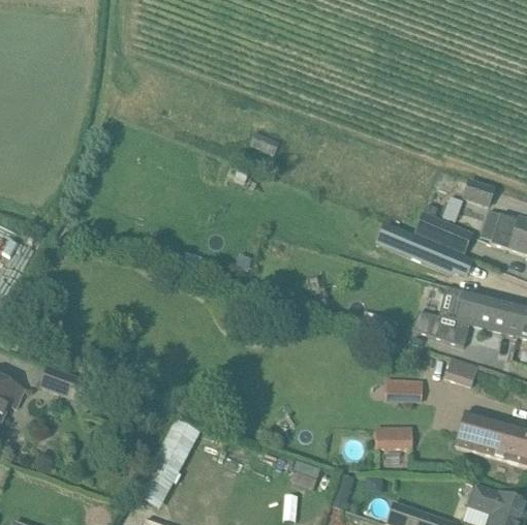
[(251,144),(275,154),(280,142),(256,132),(251,144)]
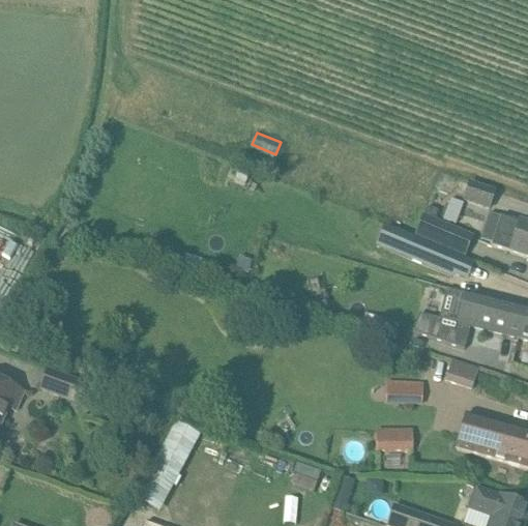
[(496,190),(471,181),(466,198),(491,205),(496,190)]
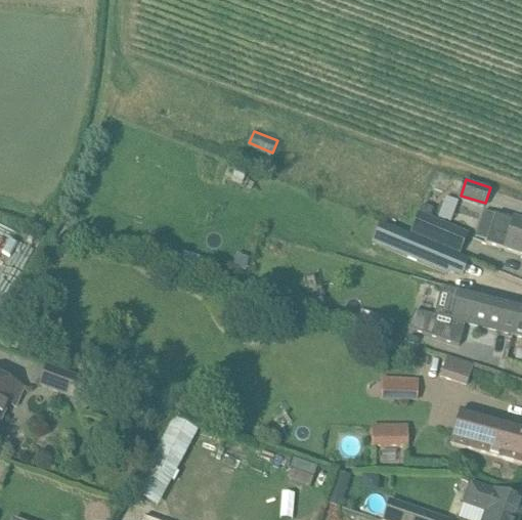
[(460,199),(447,195),(439,215),(451,219),(460,199)]
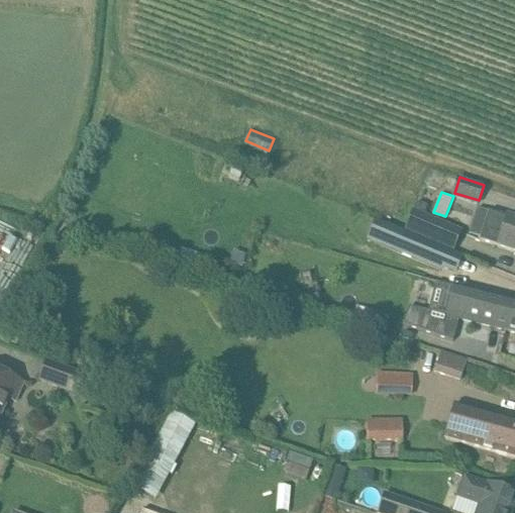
[(412,228),(454,245),(461,228),(425,213),(429,203),(424,202),(418,199),(407,226),(412,228)]
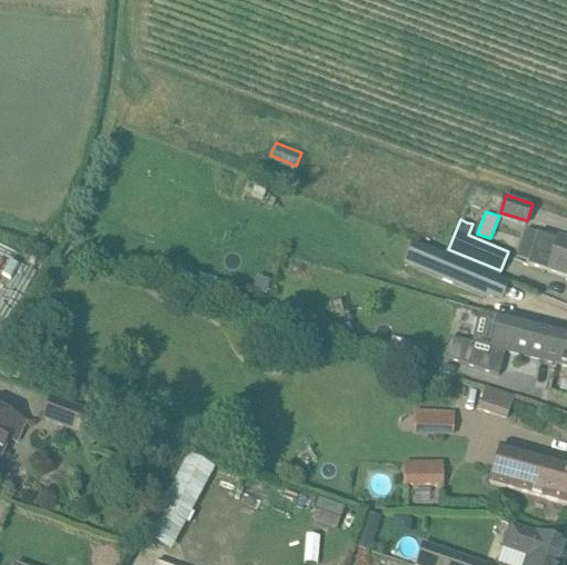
[(530,258),(529,261),(549,268),(566,273),(566,237),(559,235),(559,236),(539,229),(539,231),(530,258)]
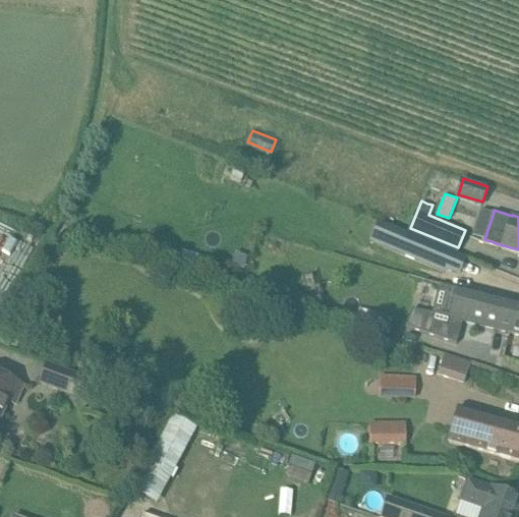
[(392,223),(384,244),(447,272),(449,269),(461,274),(468,255),(392,223)]
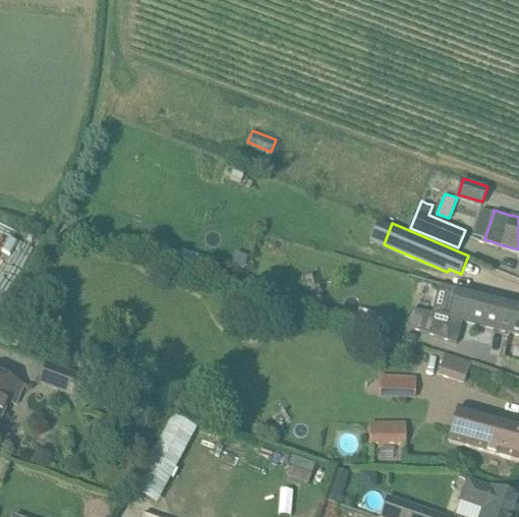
[(460,287),(441,282),(434,310),(453,316),(460,287)]
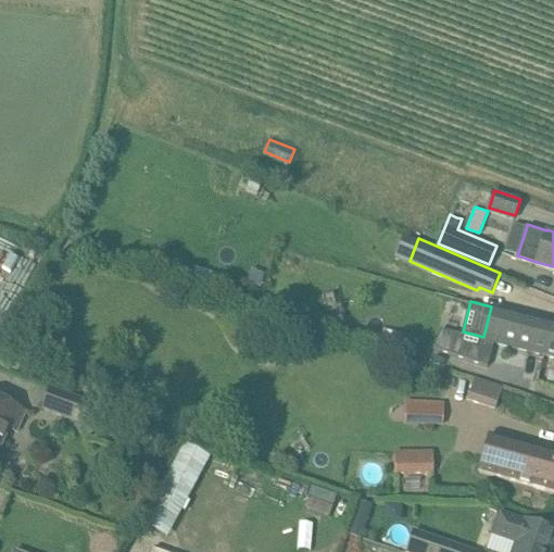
[(441,327),(436,346),(489,364),(495,341),(545,354),(553,325),(553,321),(502,308),(502,309),(498,308),(491,306),(483,337),(463,331),(463,333),(441,327)]
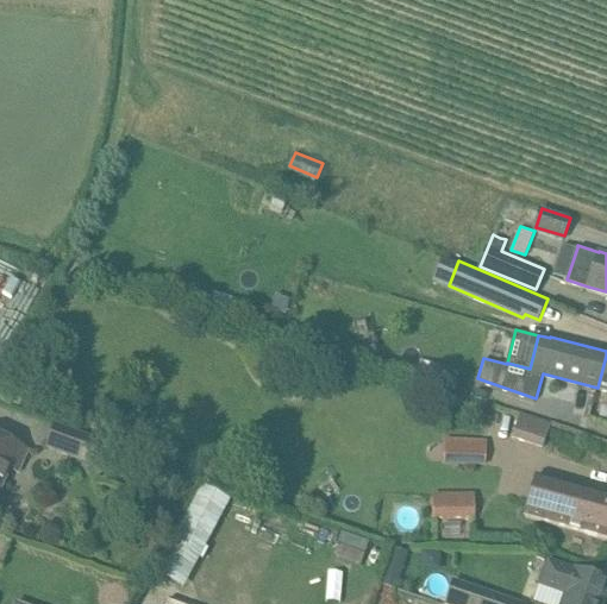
[(521,408),(512,433),(542,445),(551,420),(521,408)]
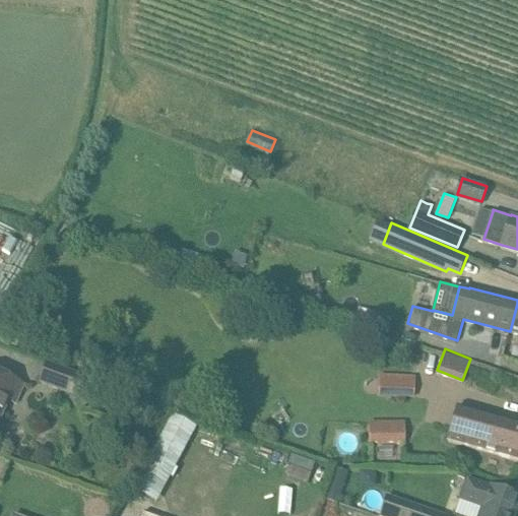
[(46,365),(41,379),(79,393),(84,378),(86,373),(49,359),(46,365)]
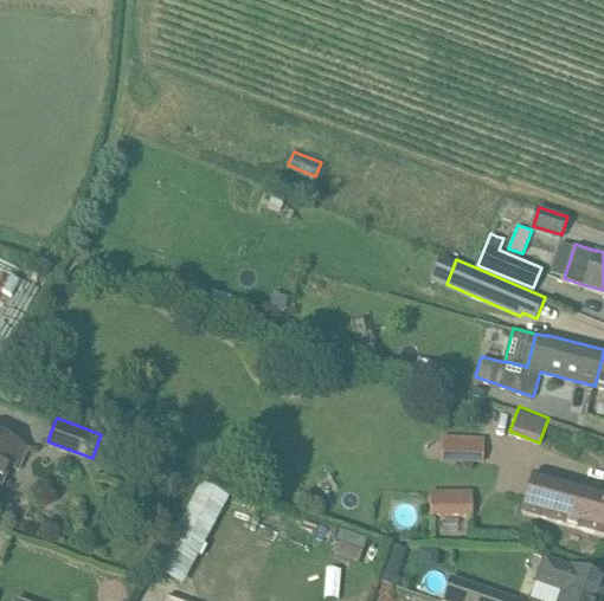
[(26,445),(0,433),(0,488),(11,464),(17,466),(26,445)]
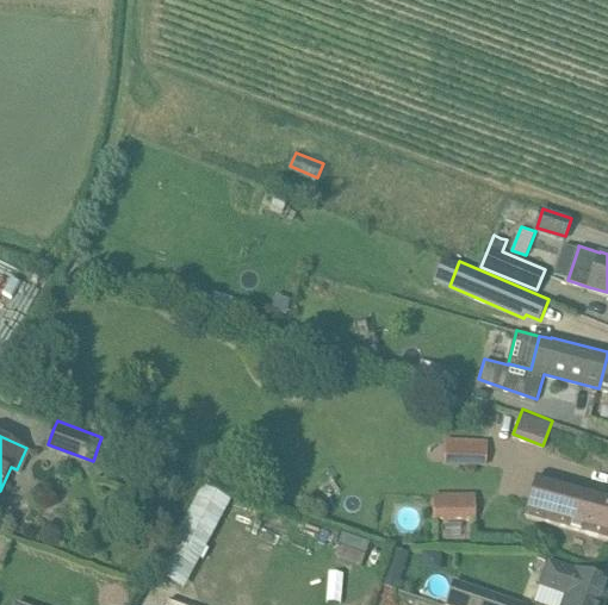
[(488,437),(446,436),(446,462),(488,463),(488,437)]
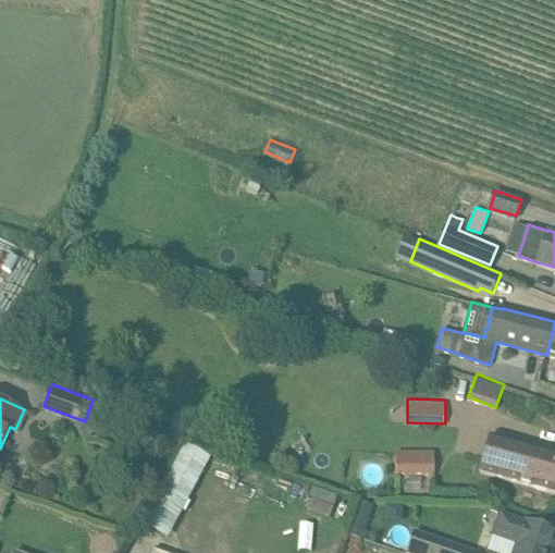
[(554,450),(494,433),(484,470),(554,489),(554,450)]
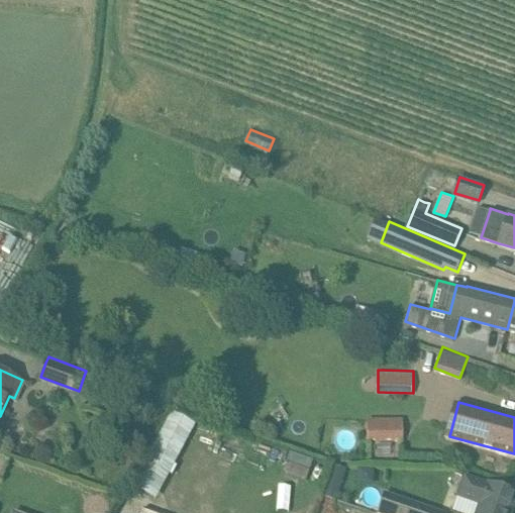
[(404,437),(404,416),(368,417),(369,438),(404,437)]
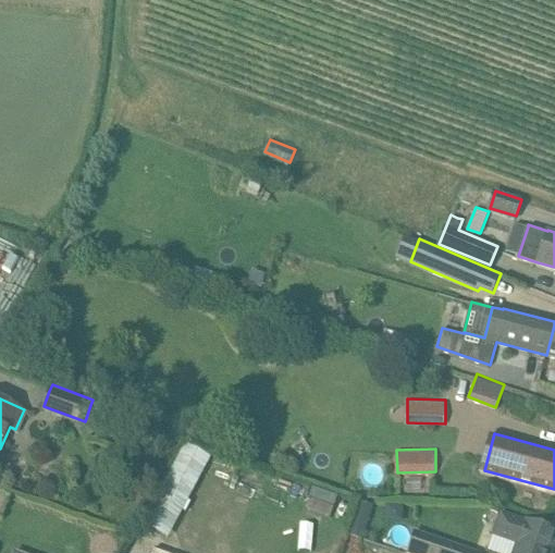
[(503,511),(494,535),(516,542),(512,552),(552,552),(554,545),(554,528),(540,524),(517,515),(503,511)]
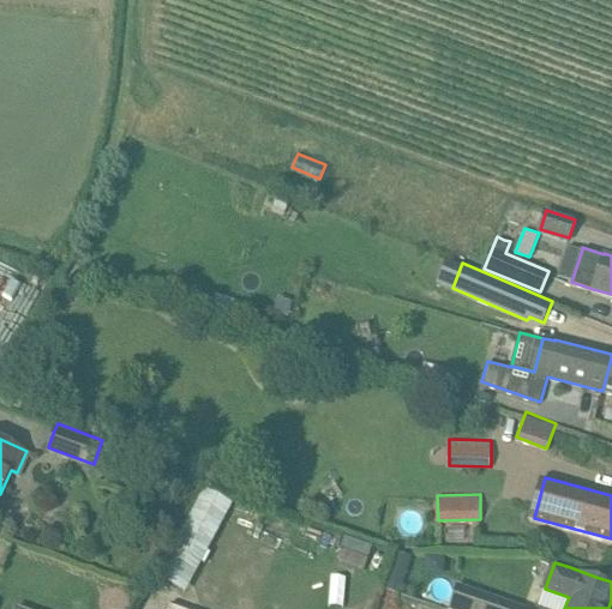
[(391,578),(389,586),(401,591),(405,583),(391,578)]
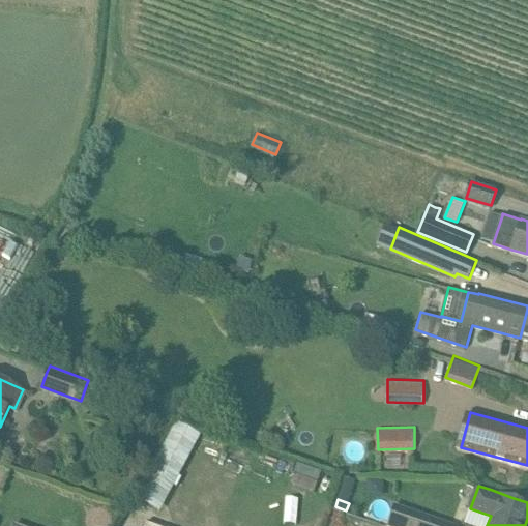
[(453,525),(456,523),(394,503),(387,525),(453,525)]
